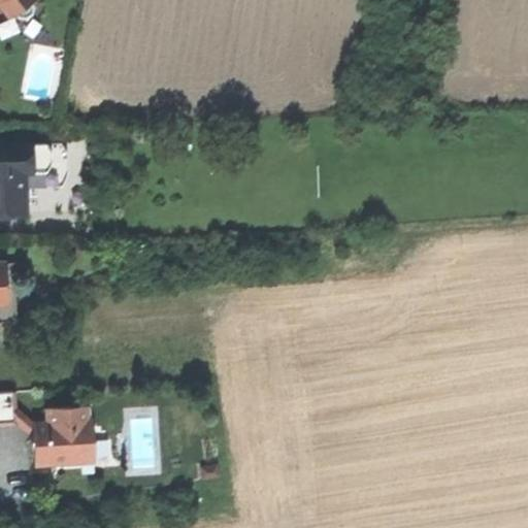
[(13,11),(28,1),(29,0),(0,0),(0,3),(8,14),(13,11)]
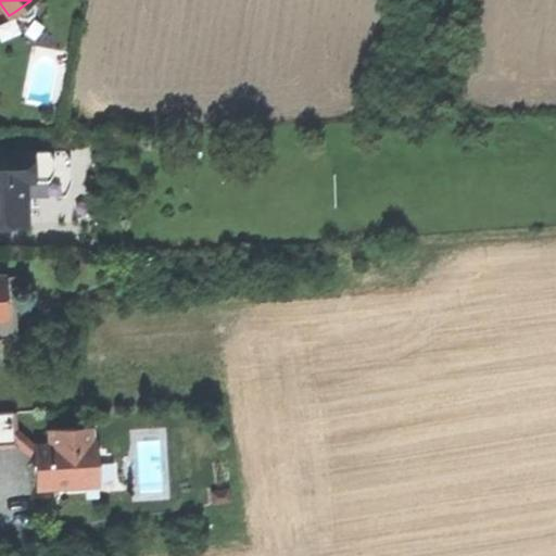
[(29,1),(14,12),(19,16),(22,17),(25,17),(33,12),(33,7),(29,1)]
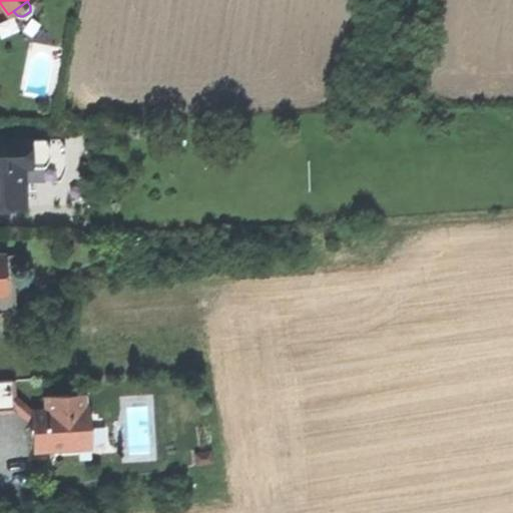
[(0,207),(24,207),(22,181),(22,173),(53,172),(58,161),(58,149),(51,138),(0,139),(0,207)]
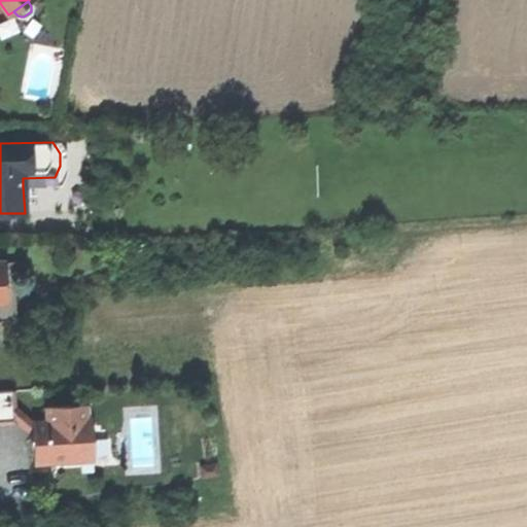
[(60,142),(53,142),(60,153),(60,166),(55,177),(23,178),(23,186),(63,185),(68,172),(66,152),(60,142)]
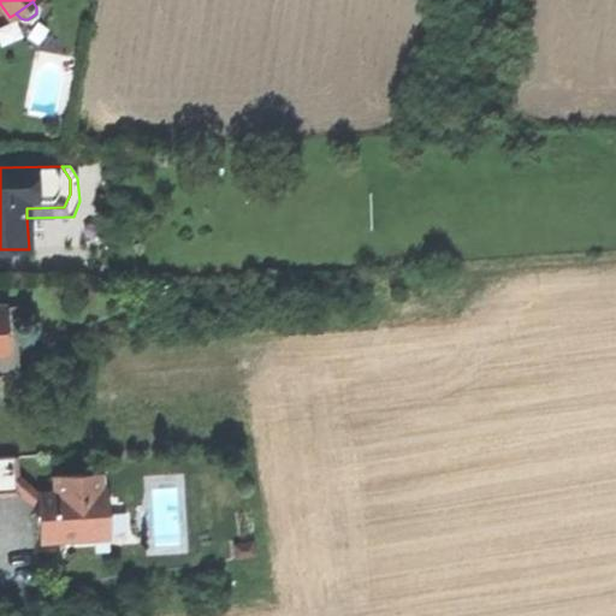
[(15,306),(3,307),(5,353),(0,353),(0,377),(16,375),(21,371),(16,308),(15,306)]
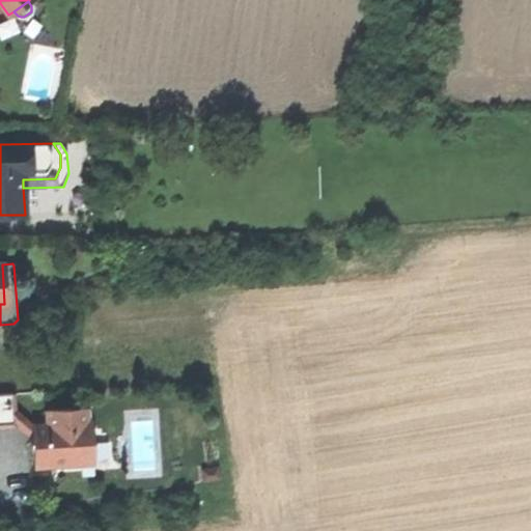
[(0,424),(16,424),(15,411),(14,393),(0,393),(0,424)]
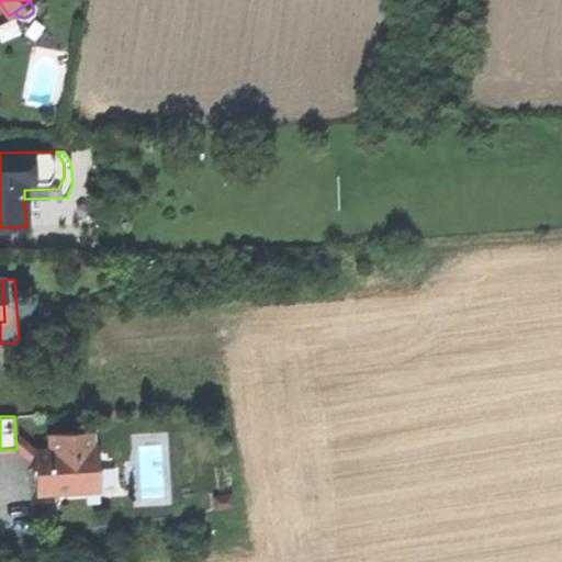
[(45,459),(34,459),(35,463),(36,479),(37,492),(54,491),(59,493),(68,493),(72,490),(85,489),(85,474),(98,474),(98,448),(97,448),(96,434),(92,434),(91,433),(51,435),(51,449),(51,451),(45,459)]
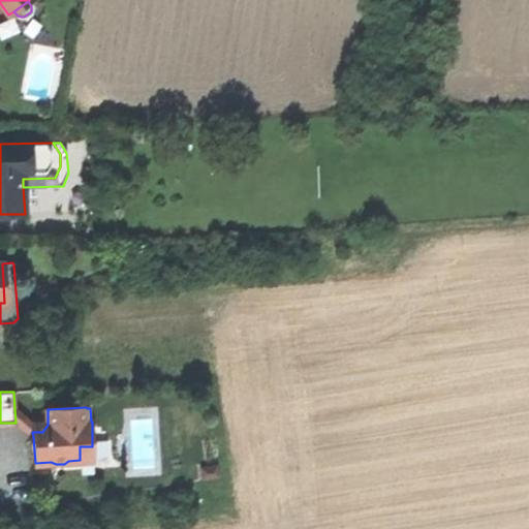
[(14,409),(16,423),(33,436),(32,432),(32,425),(14,409)]
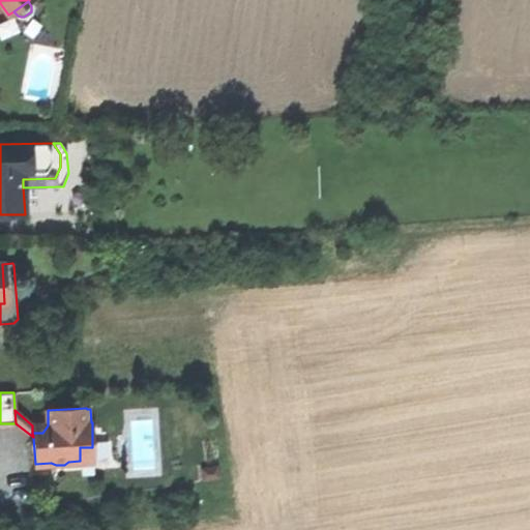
[(32,425),(32,433),(42,433),(48,425),(48,423),(32,425)]
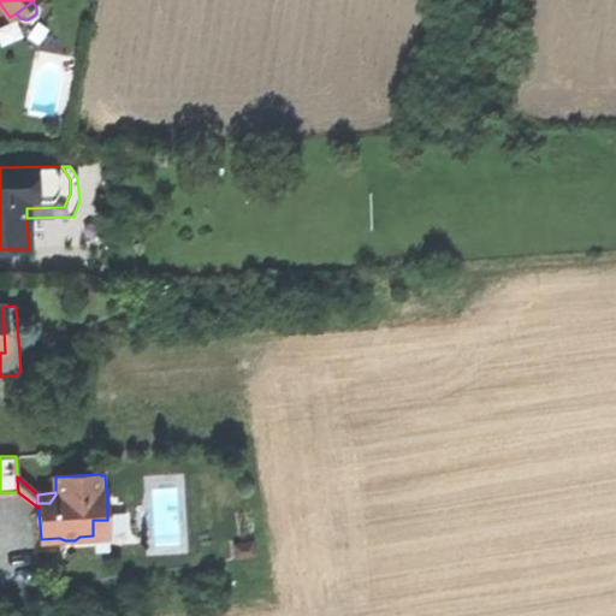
[(108,535),(107,520),(93,520),(93,535),(108,535)]
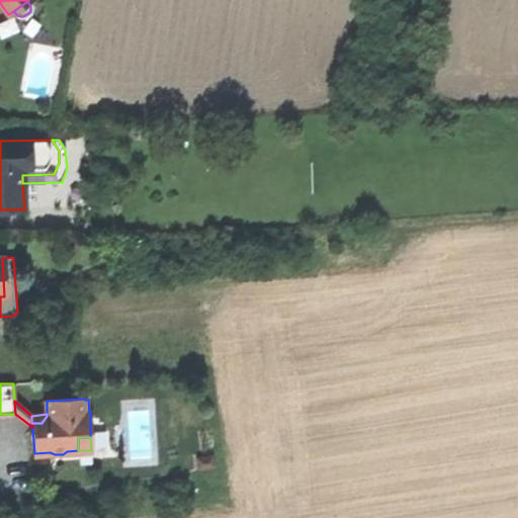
[(195,457),(197,470),(216,467),(213,454),(195,457)]
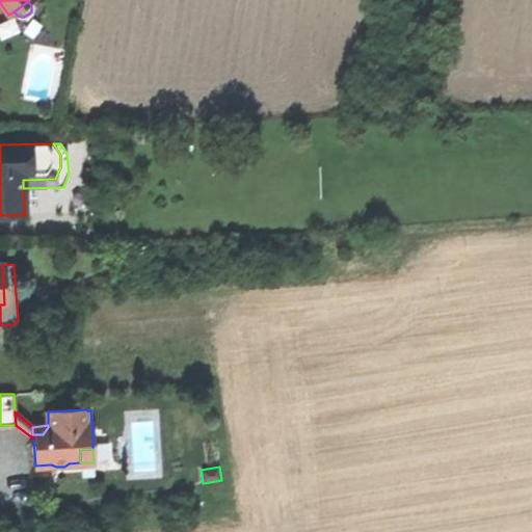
All buildings are outlined.
